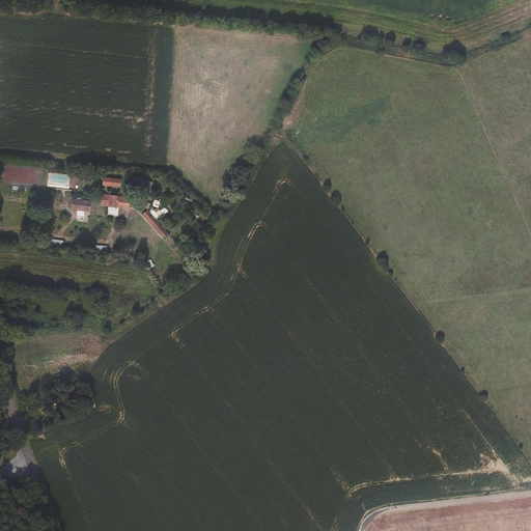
[(103,186),(121,189),(122,179),(104,177),(103,186)]
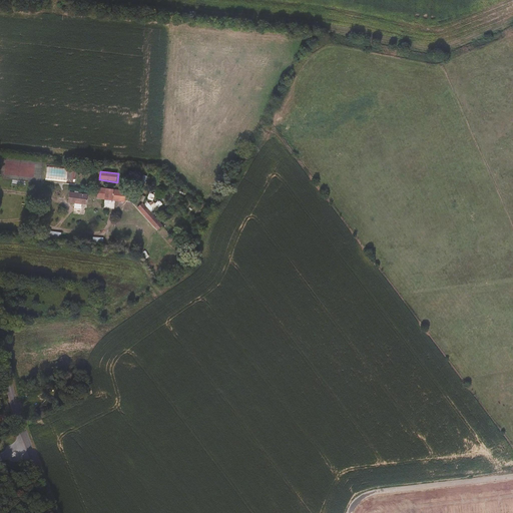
[(97,199),(125,203),(126,191),(98,187),(97,199)]
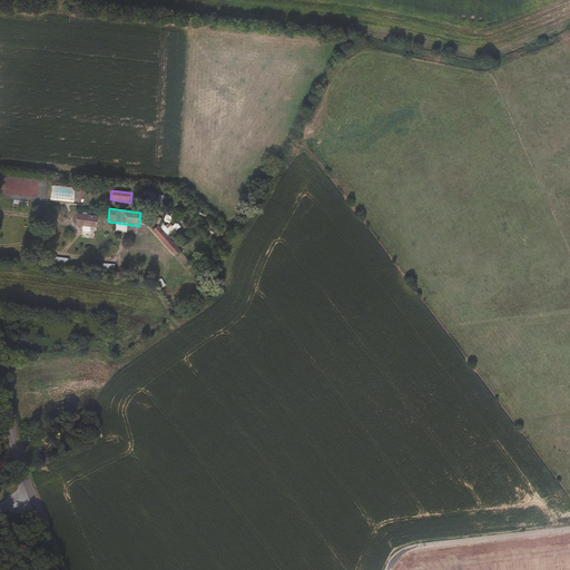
[(76,224),(96,227),(98,215),(77,212),(76,224)]
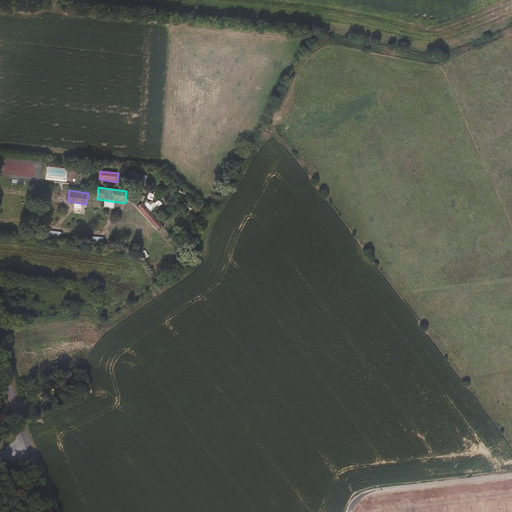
[(152,200),(154,195),(148,192),(146,198),(152,200)]
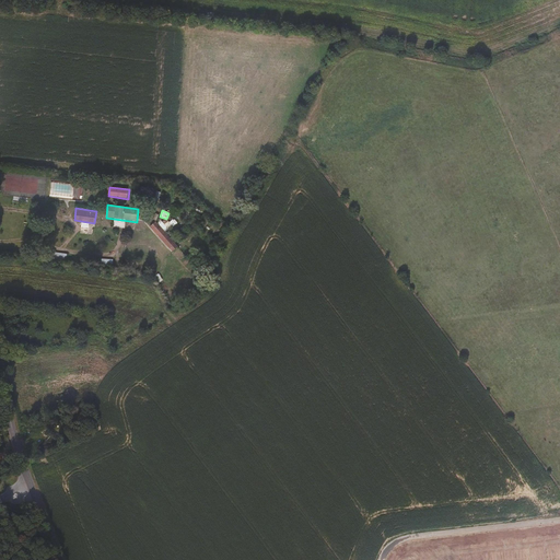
[(177,247),(155,222),(150,226),(172,252),(177,247)]
